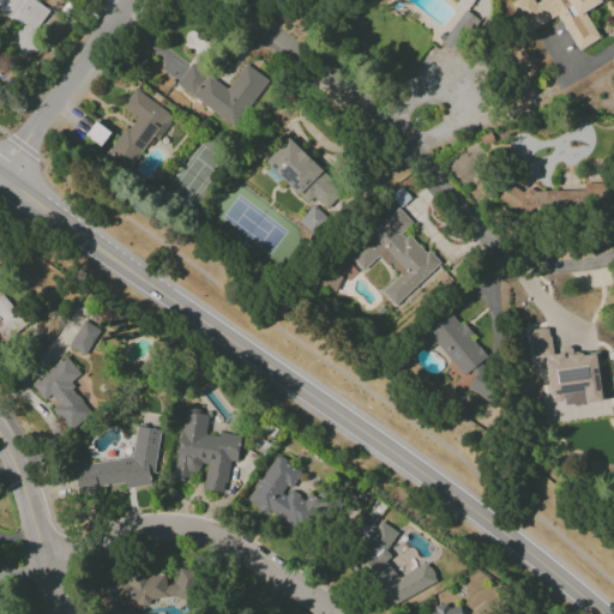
[(50,10),(35,0),(0,0),(0,11),(18,23),(6,43),(30,58),(38,43),(32,40),(50,10)]
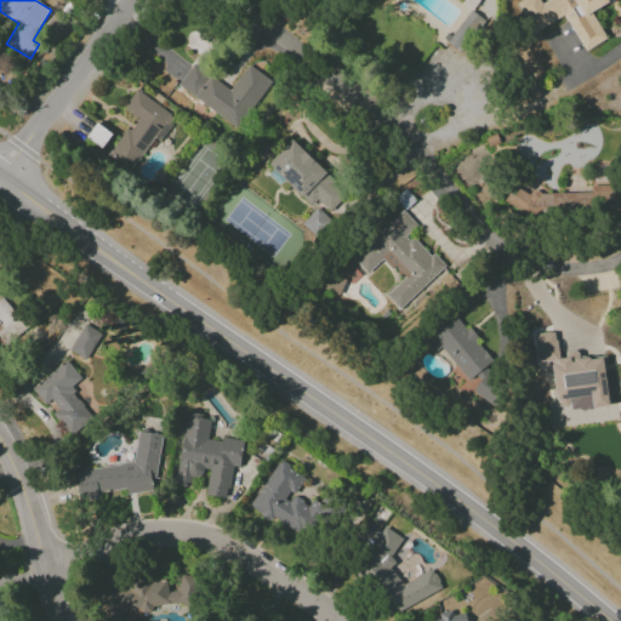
[(565,16),(584,51),(605,40),(592,11),(614,0),(528,0),(518,5),(531,33),(565,16)]
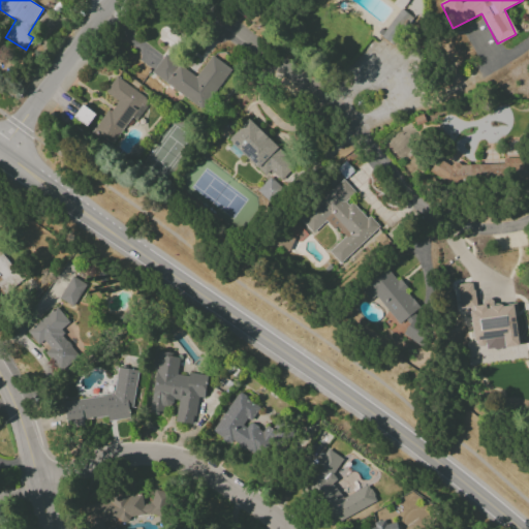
[(400,8),(378,33),(392,44),(413,21),(400,8)]
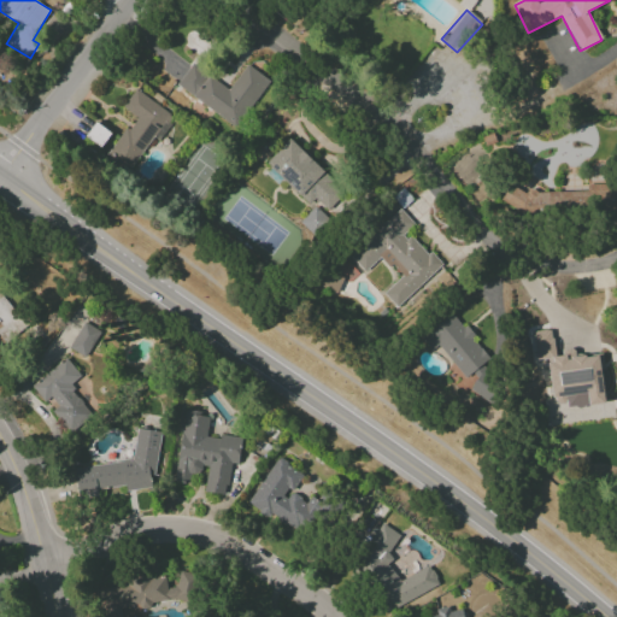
[(236,128),(269,80),(246,64),(228,89),(191,64),(176,86),(236,128)]
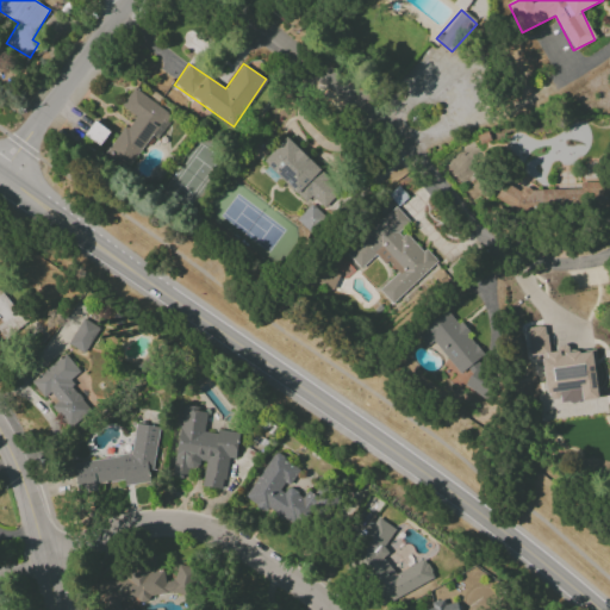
[(120,106),(134,114),(106,155),(129,169),(167,112),(134,88),(120,106)]
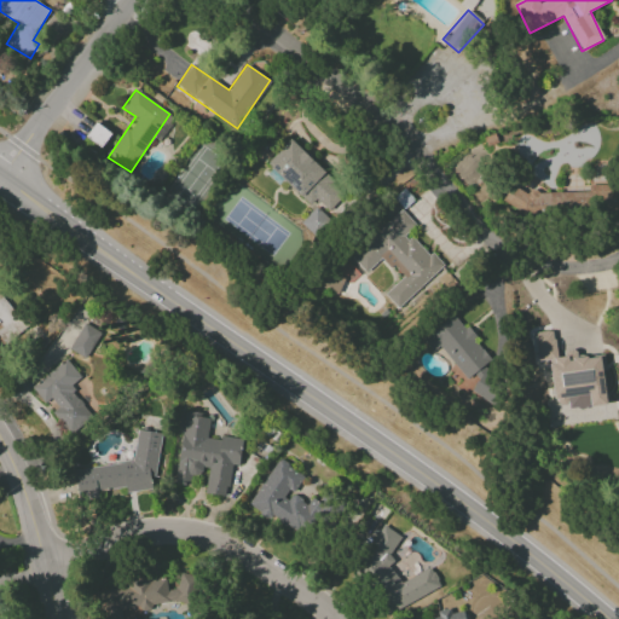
[(266,165),(310,206),(316,200),(329,213),(347,195),(290,139),(266,165)]
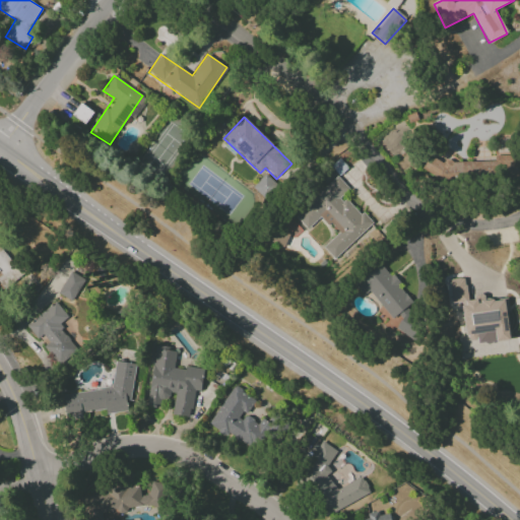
[(439,183),(519,178),(519,167),(518,168),(517,154),(494,155),(494,159),(426,163),(427,176),(438,175),(439,183)]
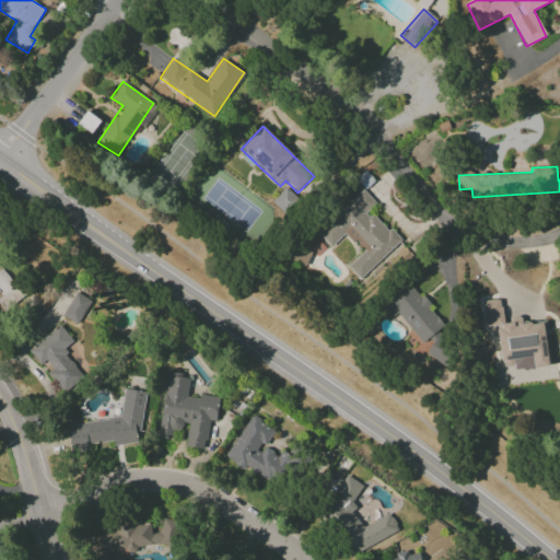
[(360,279),(399,242),(369,210),(375,203),(362,190),(317,232),(330,247),(346,232),(363,252),(348,266),(360,279)]
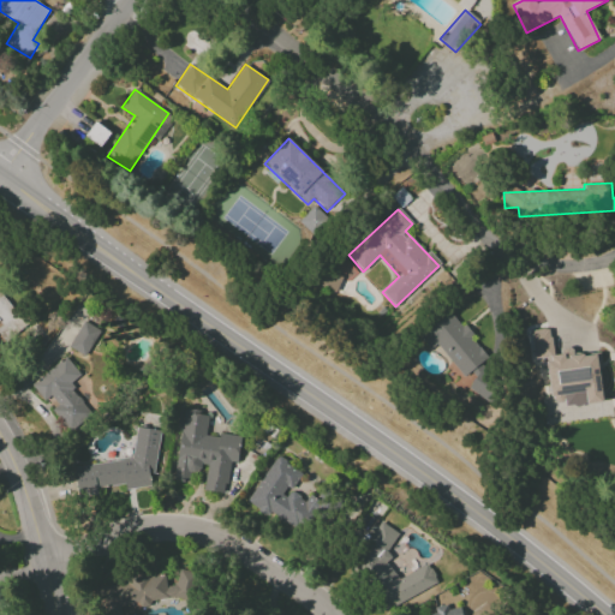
[(419,338),(429,350),(435,345),(467,381),(466,382),(483,400),(503,382),(466,341),(471,336),(448,311),(419,338)]
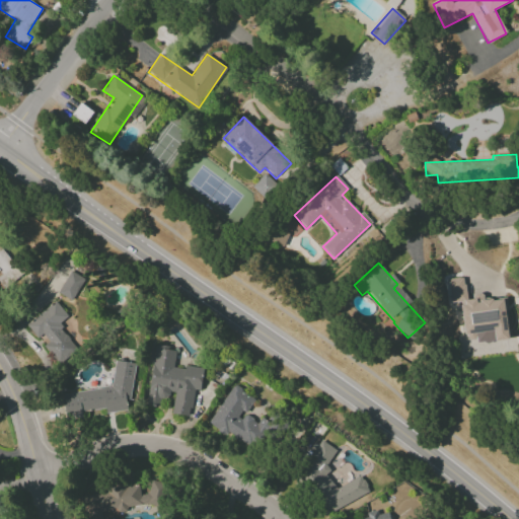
[(58,293),(72,301),(84,279),(70,271),(58,293)]
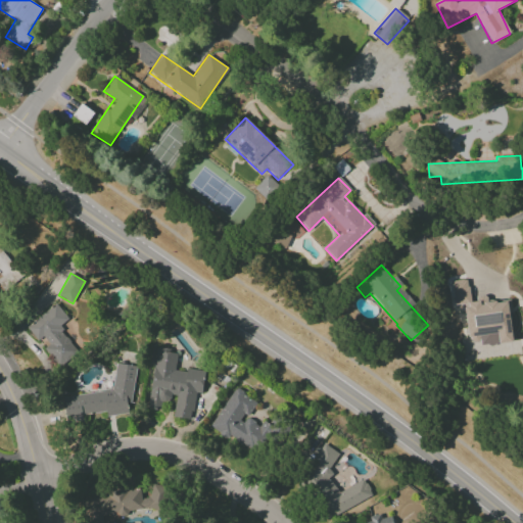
[(514,341),(509,300),(487,302),(486,297),(469,299),(467,279),(452,281),(455,305),(464,304),(469,339),(479,337),(480,346),(514,341)]
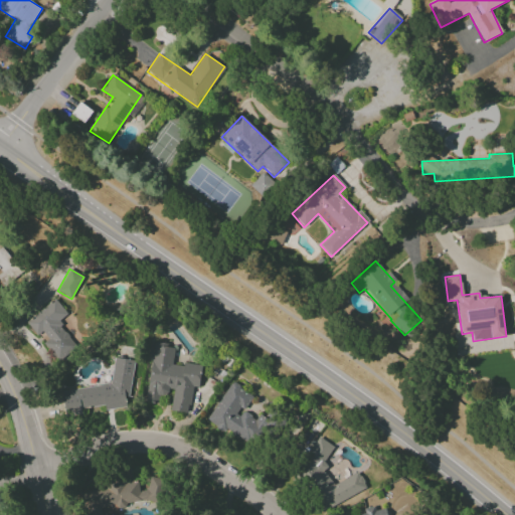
[(25,322),(37,336),(38,335),(58,361),(76,347),(57,322),(66,314),(55,299),(25,322)]
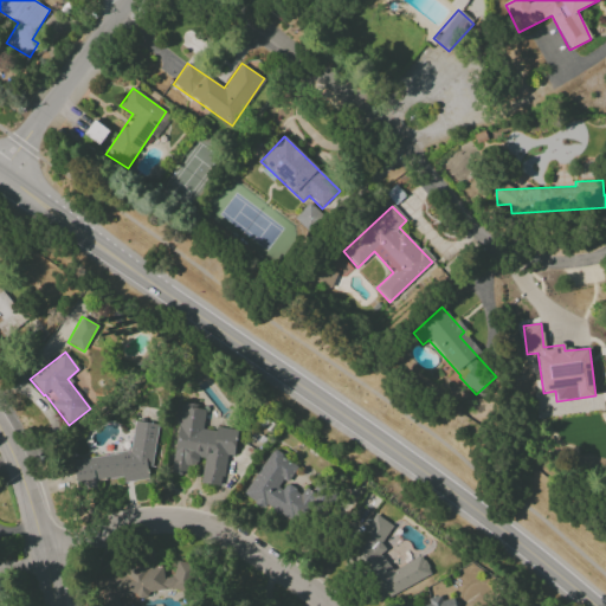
[(172,474),(184,475),(185,464),(201,466),(199,483),(221,487),(225,456),(234,456),(237,430),(214,427),(214,431),(202,430),(205,407),(180,404),(172,474)]
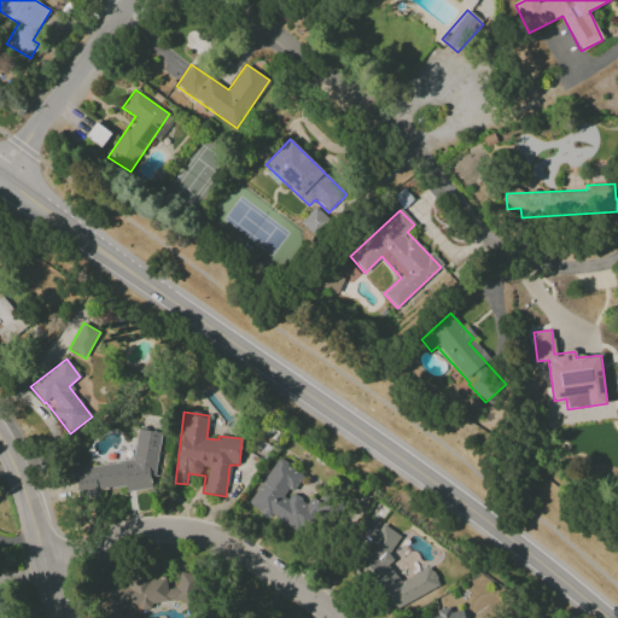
[(152,431),(133,432),(136,461),(74,468),(77,500),(98,497),(97,490),(124,488),(126,491),(159,488),(152,431)]
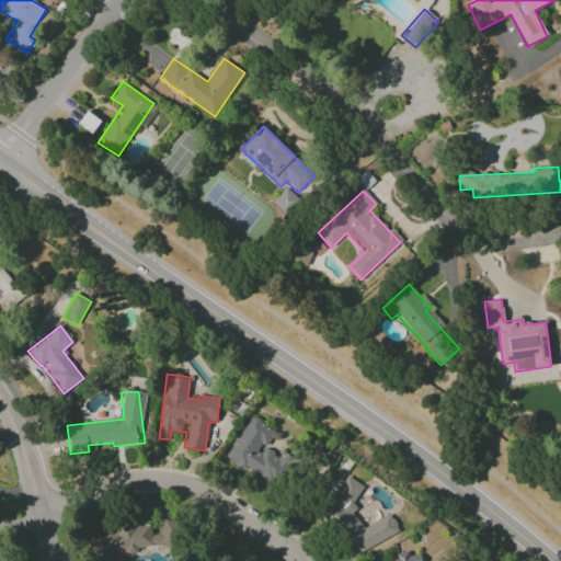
[(225,459),(241,469),(243,466),(278,488),(295,460),(282,451),(278,457),(263,447),(274,430),(252,415),(225,459)]
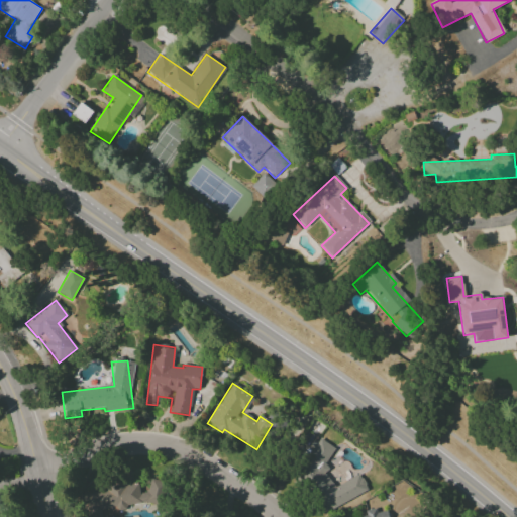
[(336,448),(319,438),(300,471),(303,477),(312,482),(321,503),(330,508),(368,492),(359,475),(335,485),(328,481),(323,470),(336,448)]
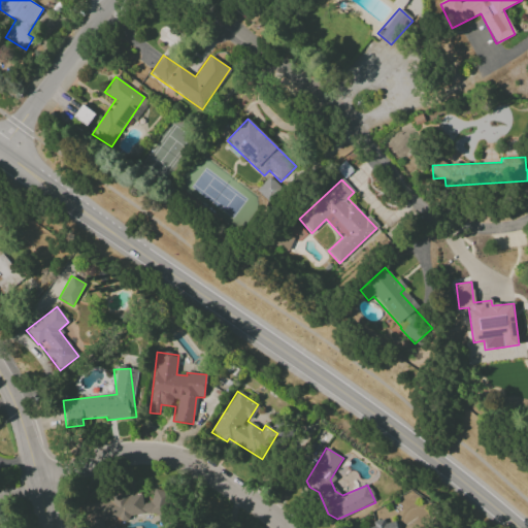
[(84,504),(86,527),(103,527),(102,520),(143,516),(140,493),(112,495),(112,501),(84,504)]
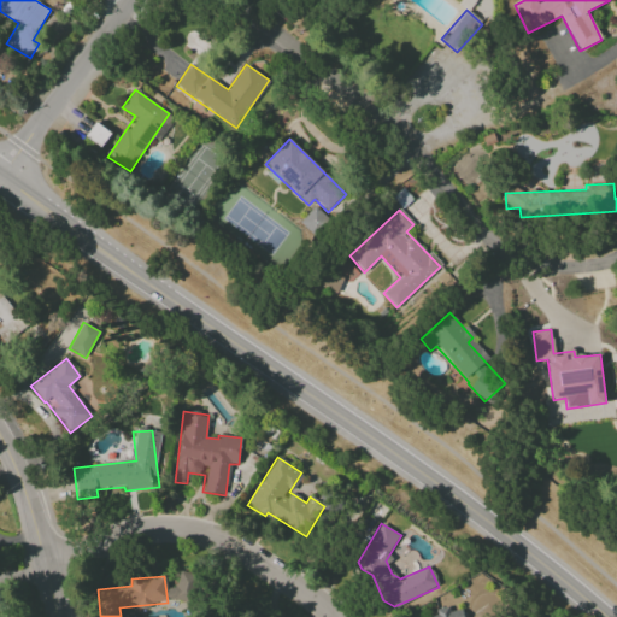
[(463,616),(462,609),(450,612),(448,606),(432,610),(433,616),(463,616)]
